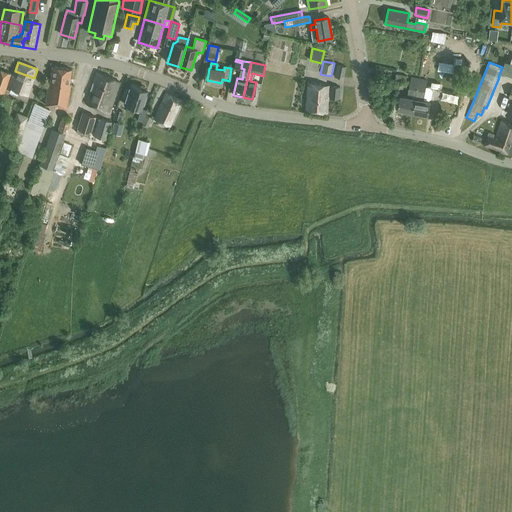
[(438,70),(453,73),(454,67),(439,64),(438,70)]
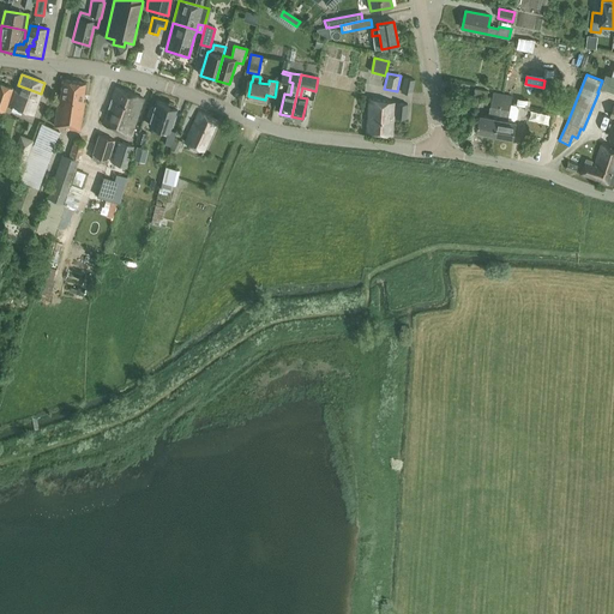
[(401,92),(413,95),(415,80),(404,78),(401,92)]
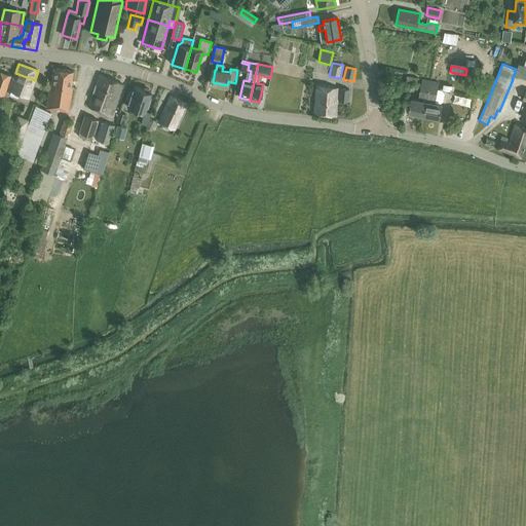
[(71,87),(73,72),(53,69),(51,84),(50,84),(48,109),(69,111),(72,87),(71,87)]
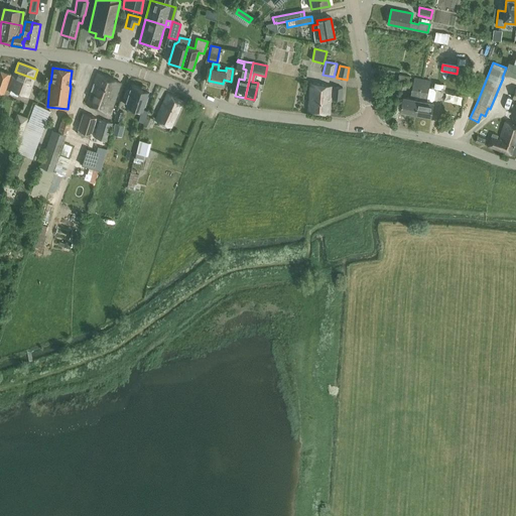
[(0,71),(0,92),(4,94),(11,75),(0,71)]
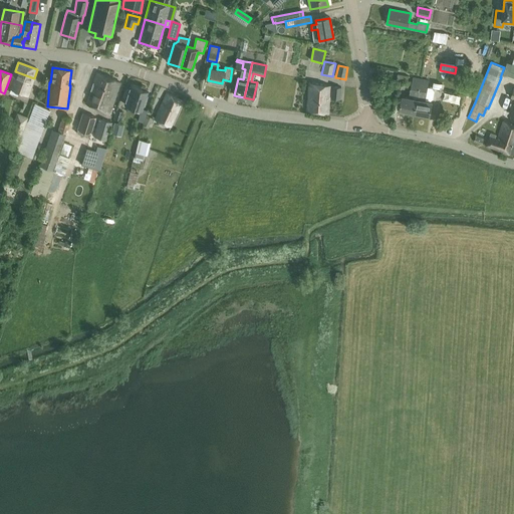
[(34,78),(15,71),(8,88),(28,95),(34,78)]
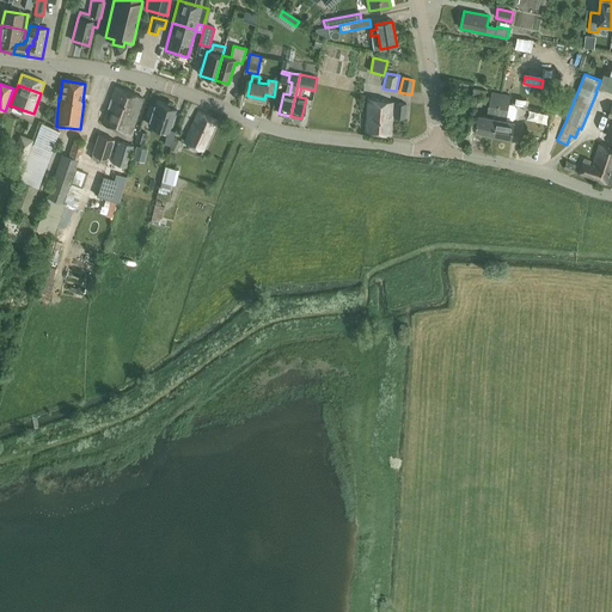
[(129,108),(133,95),(116,86),(103,124),(112,128),(116,120),(118,120),(120,115),(122,116),(124,111),(121,110),(123,105),(129,108)]
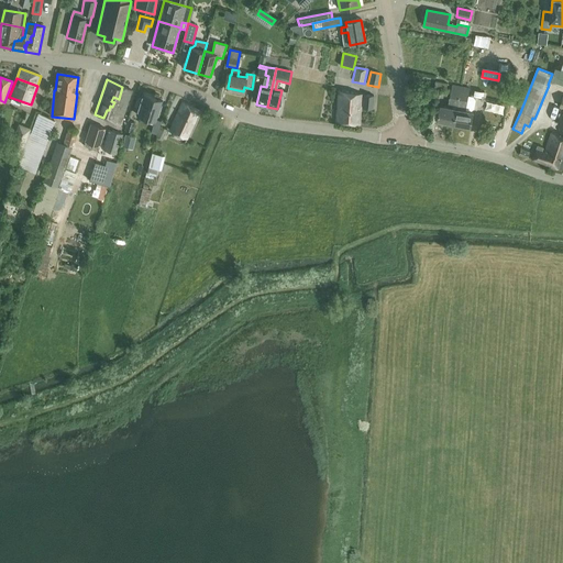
[(446,84),(438,81),(435,81),(432,97),(440,98),(441,90),(445,90),(446,84)]
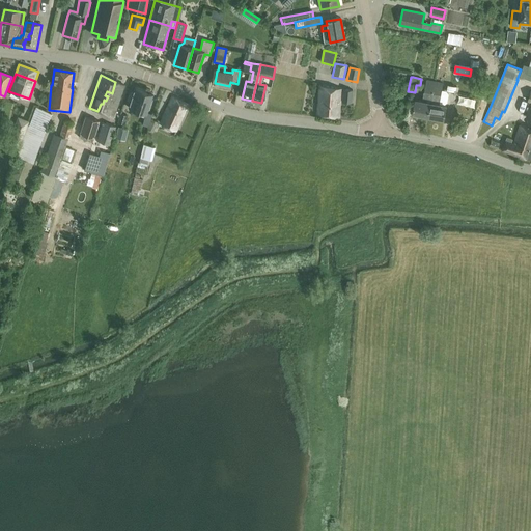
[(428,116),(435,83),(426,81),(425,87),(424,96),(423,96),(423,101),(416,100),(413,113),(428,116)]
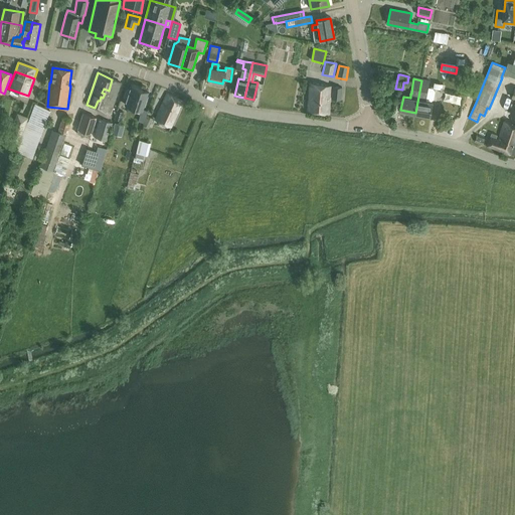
[(120,82),(112,79),(109,91),(104,89),(102,93),(105,94),(103,98),(101,97),(100,101),(98,101),(95,108),(110,114),(120,82)]
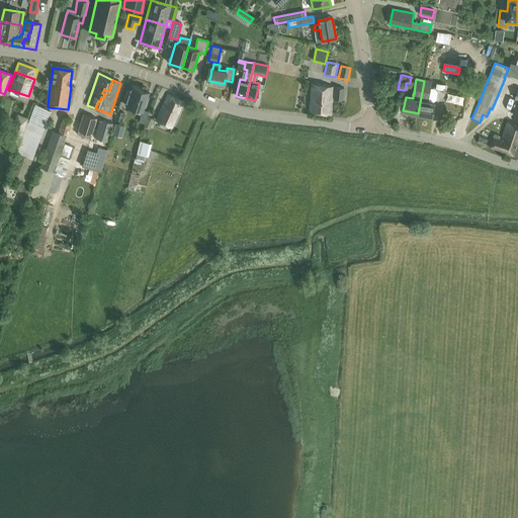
[(424,81),(418,113),(433,116),(436,103),(429,101),(431,88),(432,82),(424,81)]
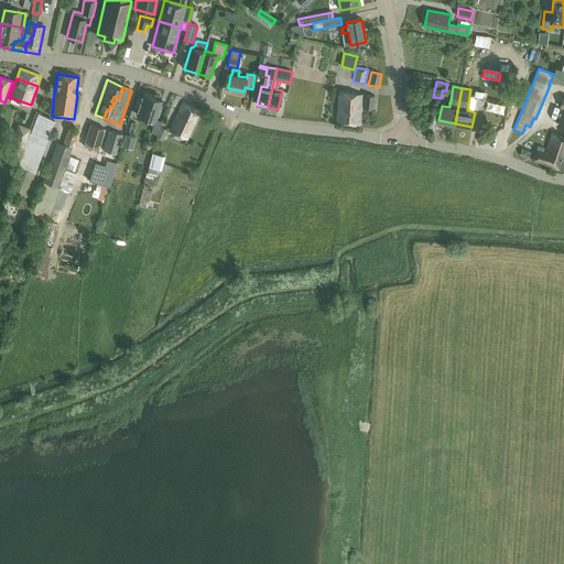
[(375,96),(362,95),(362,93),(339,90),(337,123),(360,125),(361,109),(373,110),(375,96)]
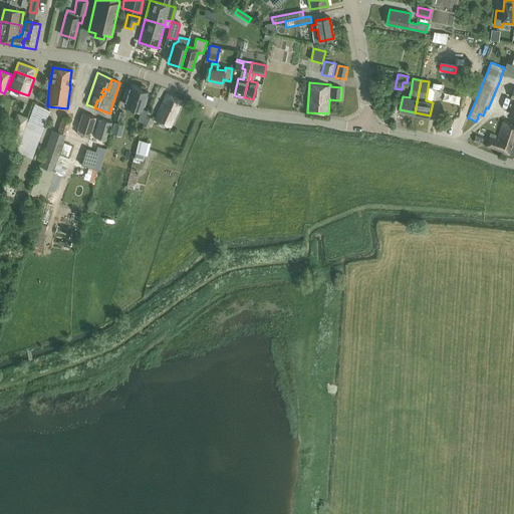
[(124,97),(126,98),(124,104),(142,110),(148,90),(131,84),(130,89),(127,89),(124,97)]
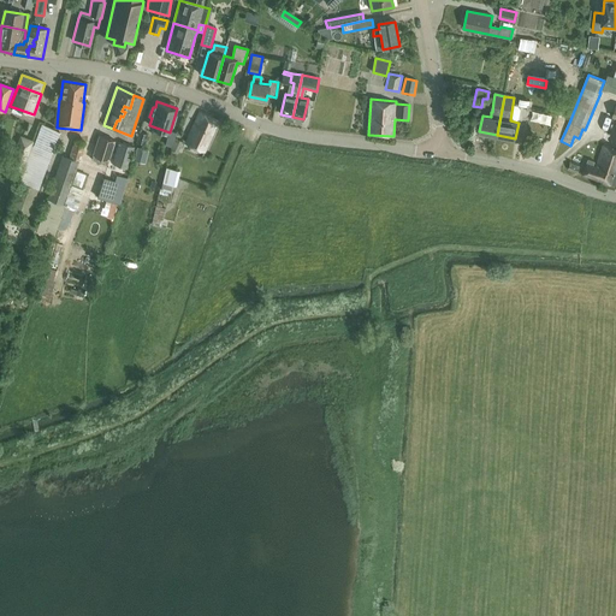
[(218,122),(200,113),(185,143),(203,152),(218,122)]
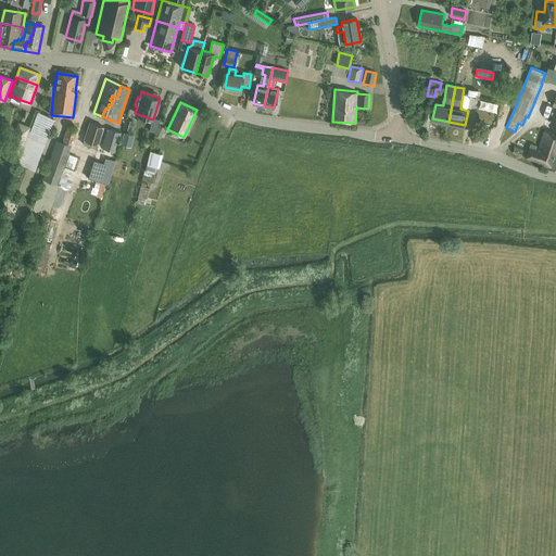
[(510,112),(503,109),(498,119),(506,122),(510,112)]
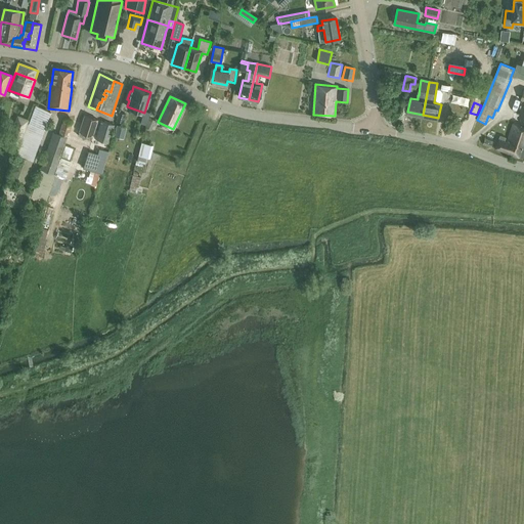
[(17,156),(9,178),(25,184),(33,161),(44,130),(45,130),(52,113),(35,105),(28,124),(15,155),(17,156)]
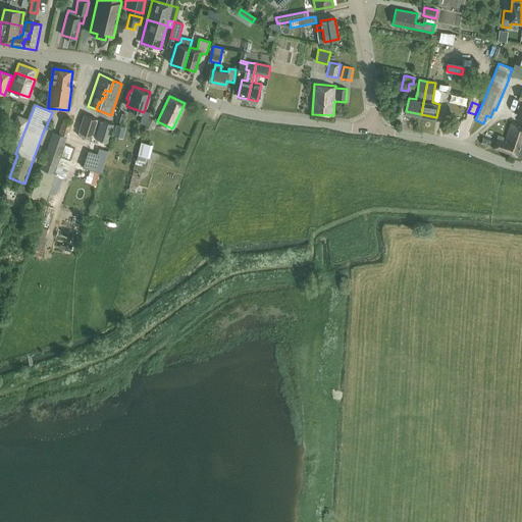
[(118,112),(116,120),(122,122),(124,114),(118,112)]
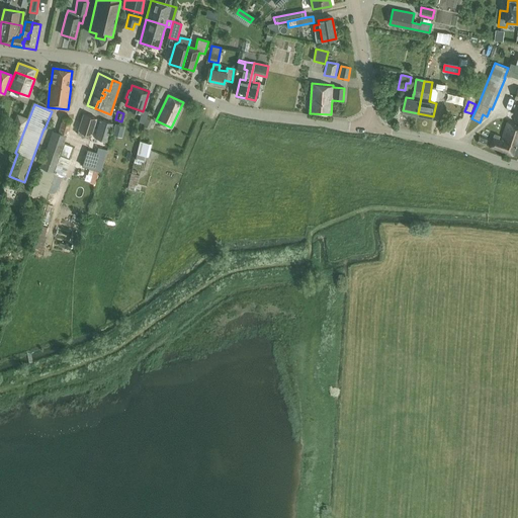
[(17,115),(13,124),(7,140),(17,144),(27,119),(17,115)]
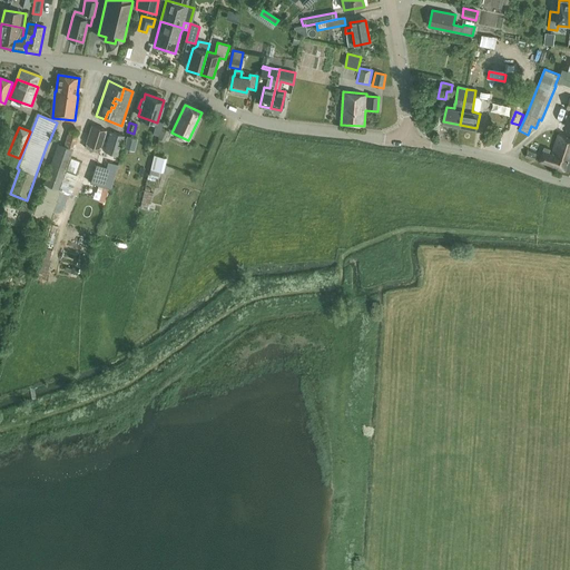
[(91,127),(87,141),(101,146),(106,130),(91,127)]
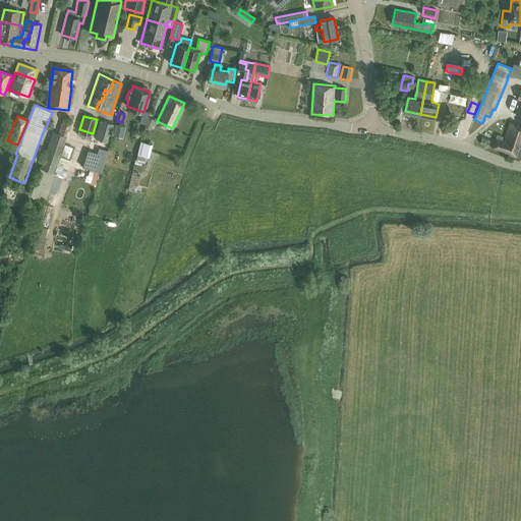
[(151,130),(155,120),(149,117),(143,127),(151,130)]
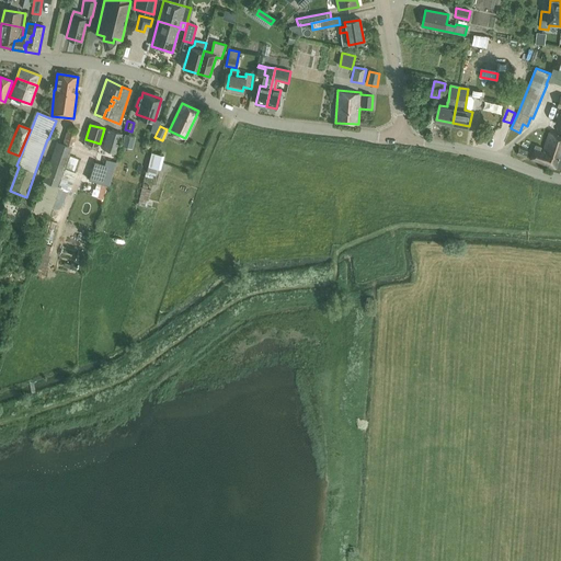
[(64,145),(73,147),(78,130),(68,128),(64,145)]
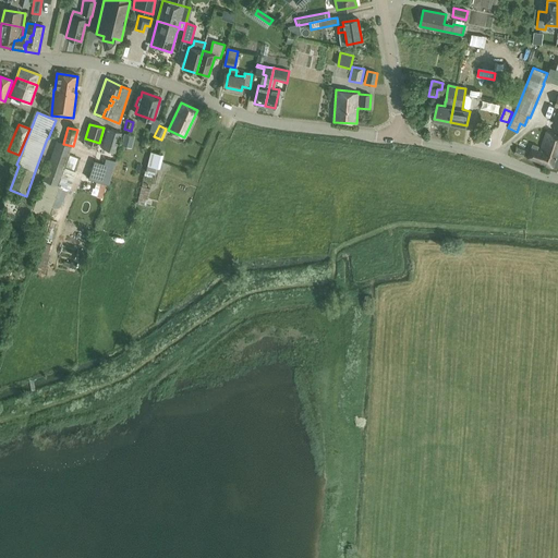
[(108,129),(101,148),(116,153),(116,152),(122,133),(108,129)]
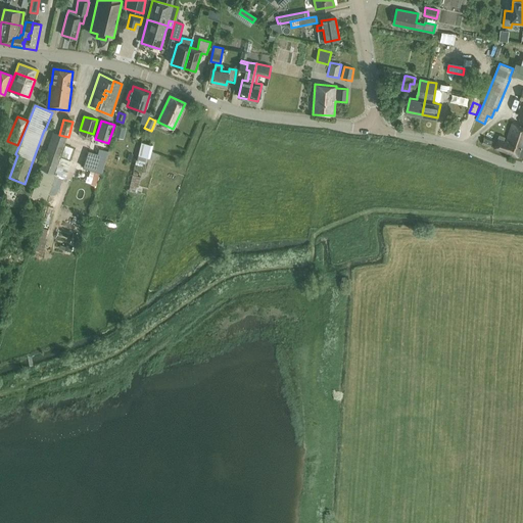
[(500,135),(498,139),(497,139),(494,149),(505,152),(506,152),(522,158),(522,155),(522,126),(513,124),(507,142),(504,141),(506,137),(500,135)]
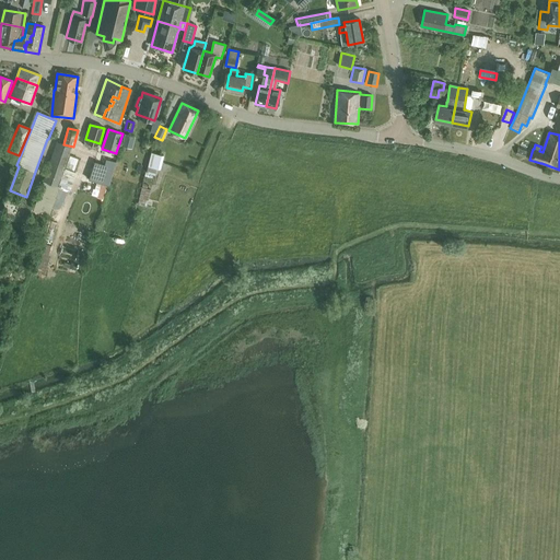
[(131,149),(135,138),(126,135),(123,147),(131,149)]
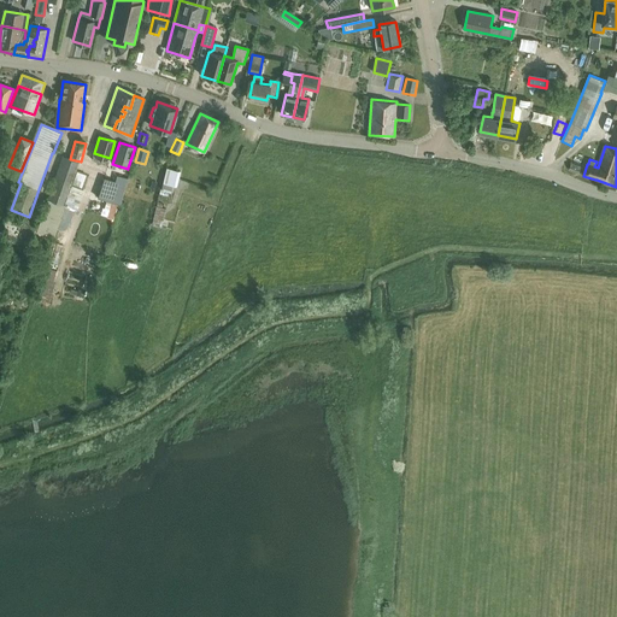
[(70,159),(63,157),(47,199),(35,233),(53,238),(59,221),(60,221),(65,205),(64,205),(69,192),(69,193),(71,186),(78,162),(70,159)]
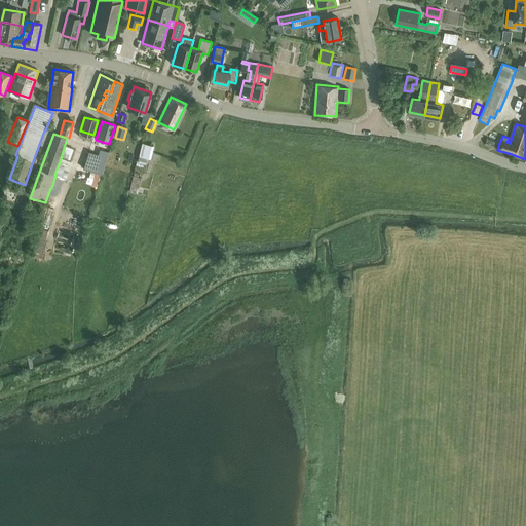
[(96,140),(94,139),(86,159),(83,168),(91,172),(89,178),(99,181),(104,167),(108,152),(99,149),(98,154),(96,154),(98,147),(107,150),(109,144),(96,140)]
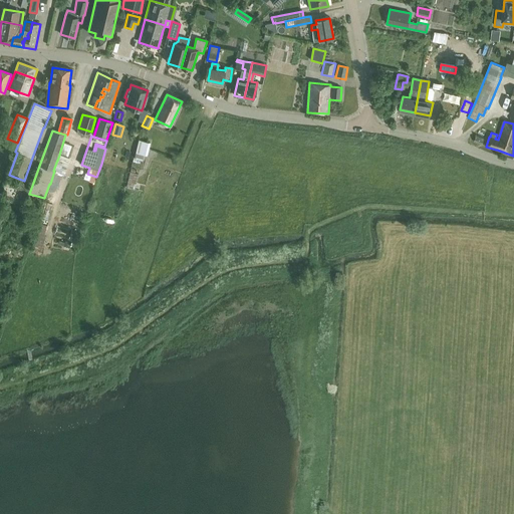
[(476,136),(474,143),(482,146),(484,139),(476,136)]
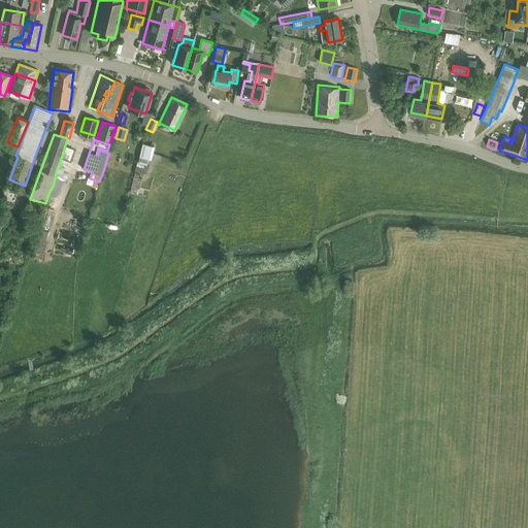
[(142,143),(139,157),(151,160),(155,146),(142,143)]
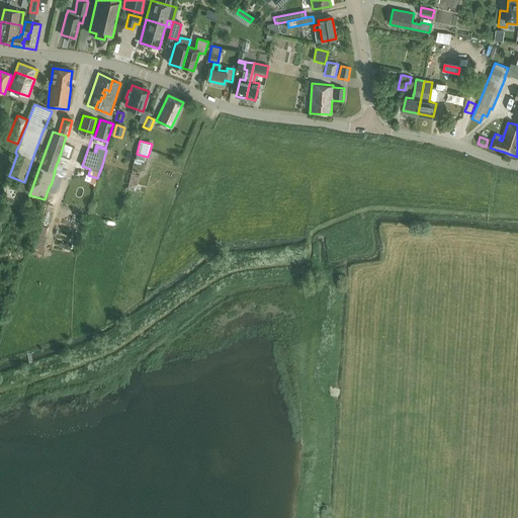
[(61,155),(71,159),(75,148),(64,144),(61,155)]
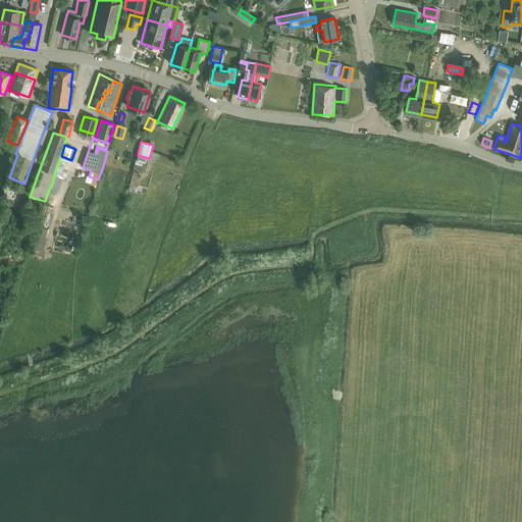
[(134,171),(133,175),(132,175),(128,188),(127,191),(136,193),(138,187),(139,187),(141,177),(137,176),(138,172),(134,171)]
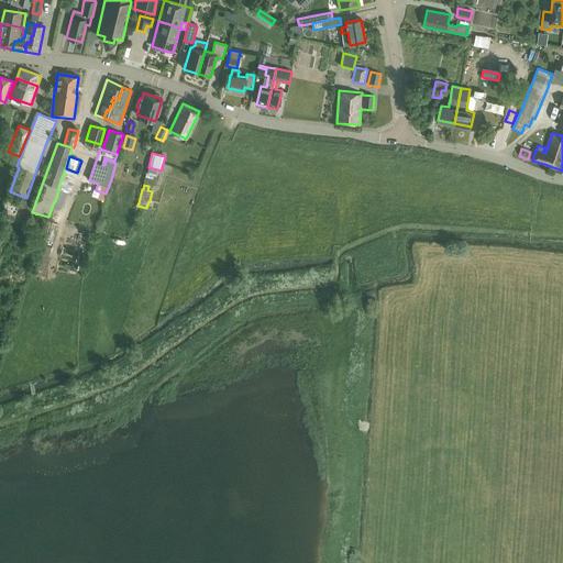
[(42,244),(40,253),(39,255),(40,255),(37,263),(44,265),(50,247),(42,244)]
